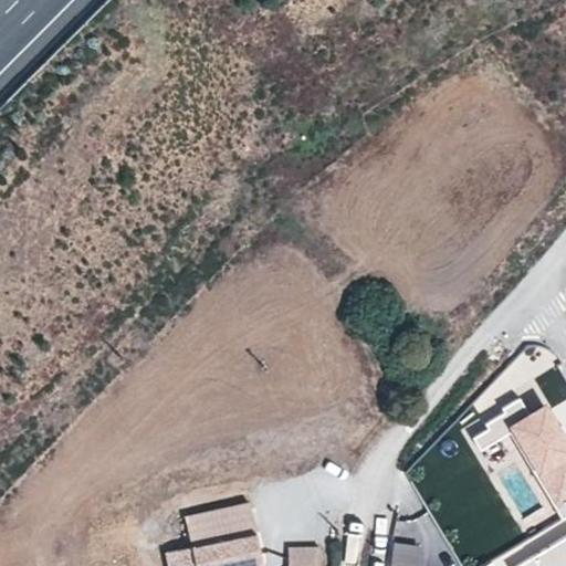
[(502,410),(483,421),(493,439),(513,427),(546,483),(542,486),(561,519),(565,514),(565,443),(543,405),(528,413),(517,396),(500,406),(502,410)]
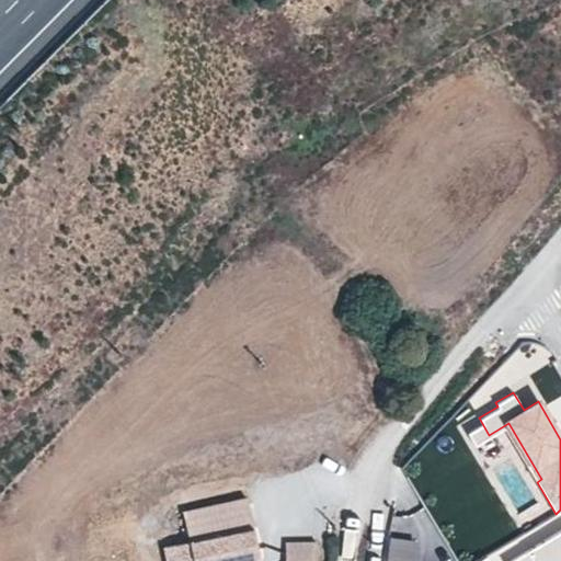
[(489,435),(481,422),(467,432),(473,444),(489,435)]
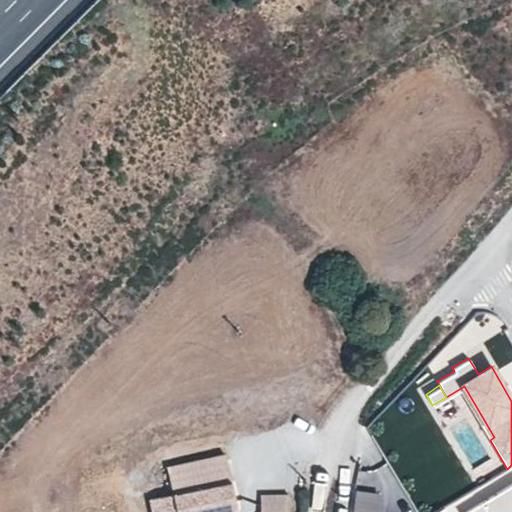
[(219,511),(236,508),(223,454),(166,465),(171,495),(149,501),(151,511),(219,511)]
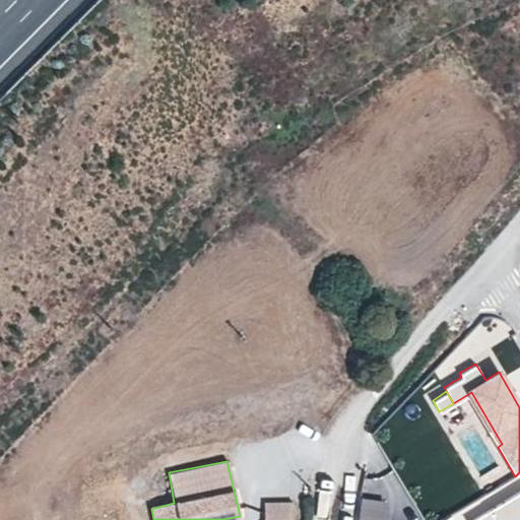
[(519,519),(519,491),(471,519),(519,519)]
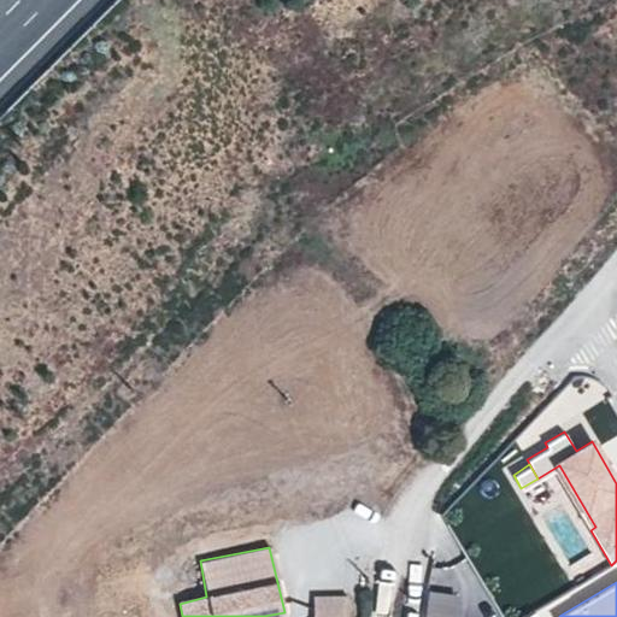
[(333,616),(333,603),(309,604),(309,616),(333,616)]
